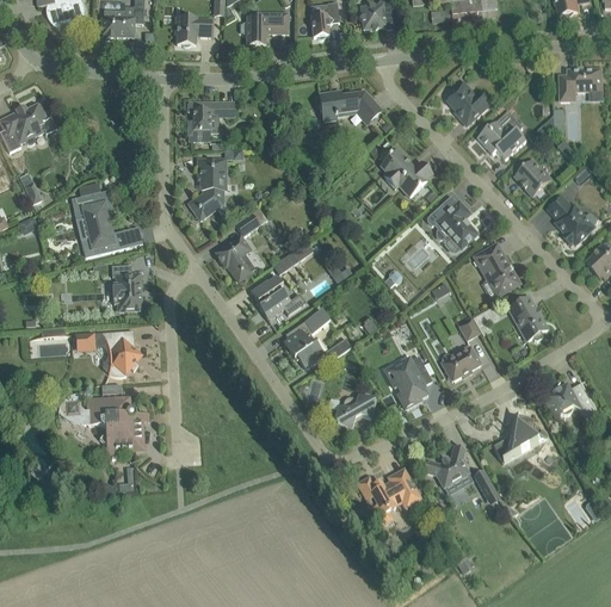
[(36,0),(37,6),(47,5),(49,10),(47,11),(47,12),(47,14),(47,16),(48,17),(48,18),(49,19),(50,22),(51,23),(53,24),(54,25),(55,26),(57,28),(59,28),(62,18),(67,18),(71,29),(72,28),(74,28),(75,26),(78,25),(79,24),(80,23),(80,22),(81,19),(82,18),(84,16),(84,14),(84,13),(84,12),(84,11),(84,8),(84,6),(84,5),(82,4),(82,1),(81,0),(36,0)]
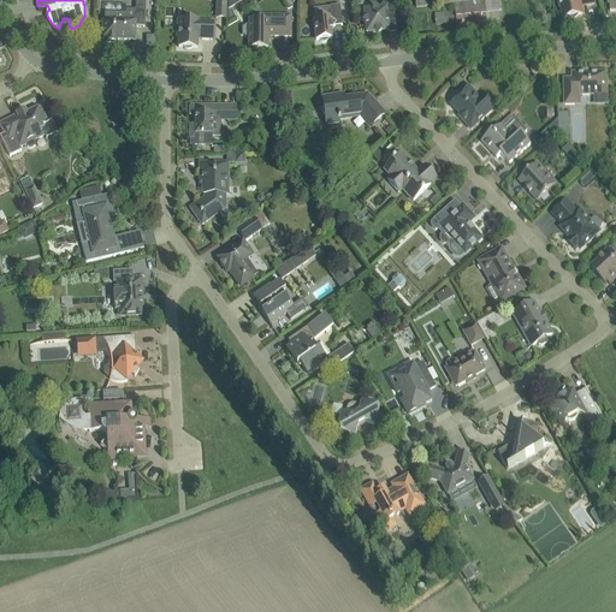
[(144,12),(144,0),(135,0),(136,6),(125,6),(125,12),(105,11),(105,16),(104,16),(102,23),(102,35),(105,35),(105,37),(117,39),(117,36),(135,36),(136,23),(144,23),(144,12)]
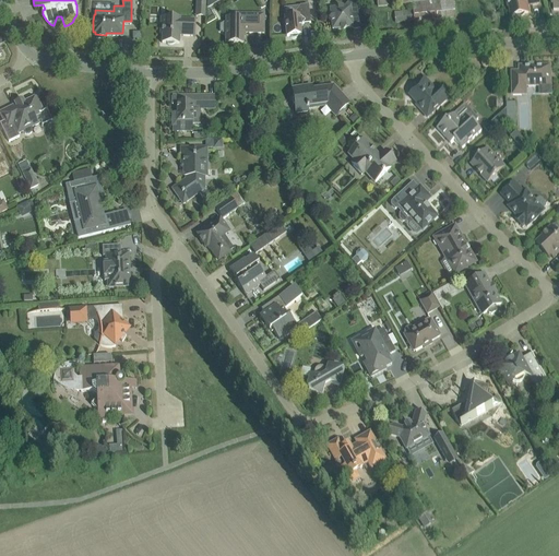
[(359,16),(357,6),(356,0),(347,0),(344,4),(340,2),(337,6),(330,6),(331,13),(328,16),(332,20),(332,26),(340,26),(343,28),(346,25),(353,24),(353,18),(359,16)]
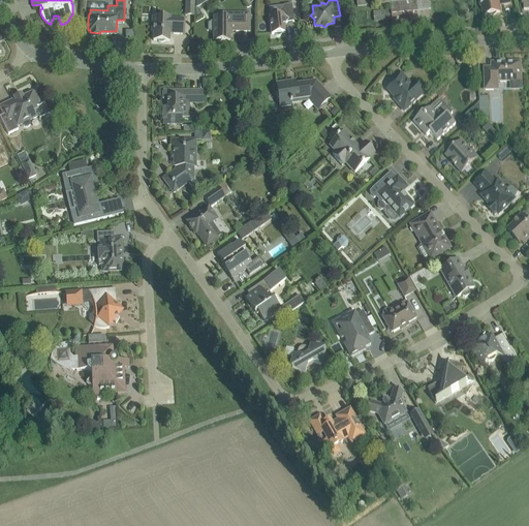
[(356,0),(358,4),(390,0),(391,6),(373,8),(374,19),(392,17),(392,19),(432,13),(430,0),(356,0)]
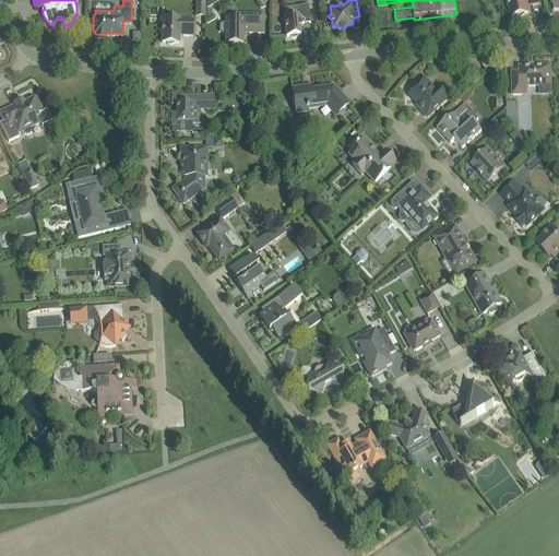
[(539,0),(508,0),(509,4),(510,3),(512,13),(515,13),(516,14),(518,15),(520,15),(521,15),(522,15),(523,14),(524,13),(525,12),(525,11),(528,10),(527,2),(539,0)]
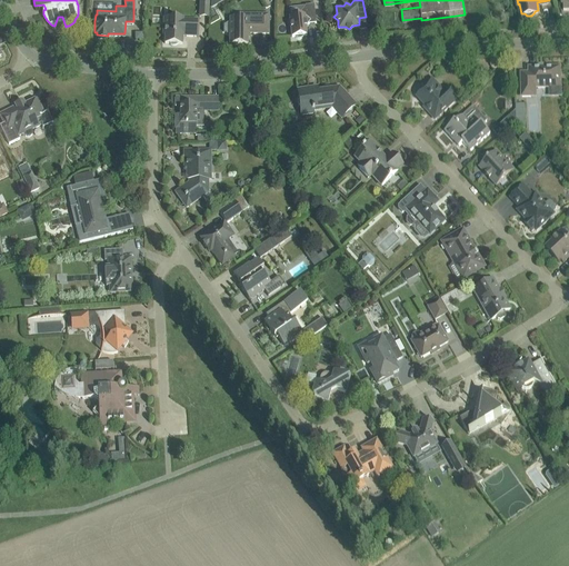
[(298,12),(289,13),(290,23),(292,35),(295,33),(295,35),(296,36),(298,36),(299,37),(301,36),(302,35),(303,33),(303,32),(307,32),(306,25),(308,21),(316,20),(315,9),(313,1),(306,2),(298,12)]
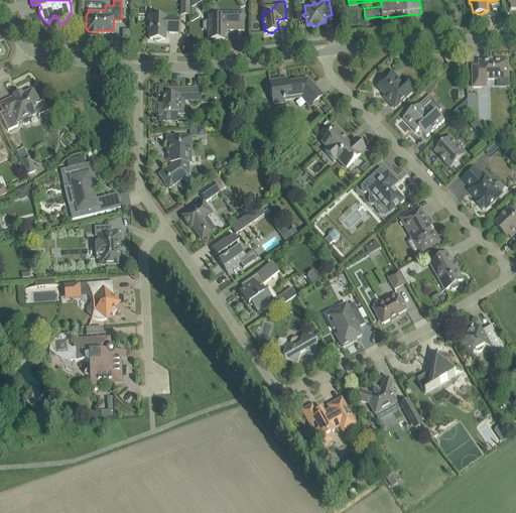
[(244,28),(244,18),(244,10),(218,10),(218,14),(209,14),(209,17),(208,17),(203,20),(203,26),(208,29),(209,29),(209,37),(225,37),(225,27),(244,28)]
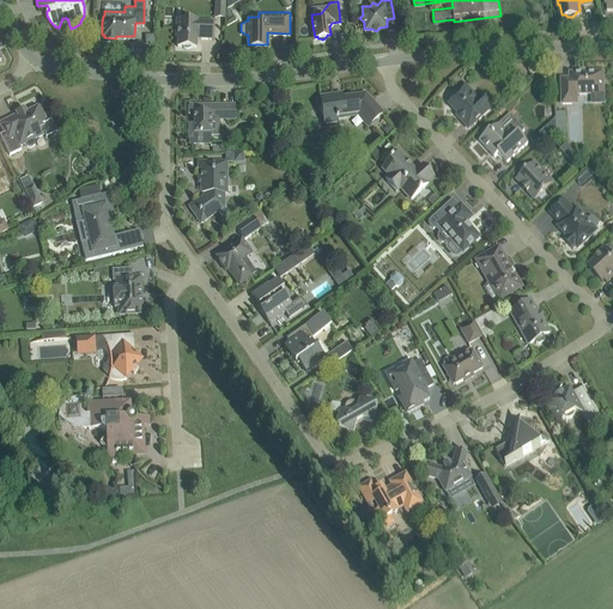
[(176,22),(176,34),(178,34),(177,43),(182,44),(183,44),(183,46),(184,47),(187,47),(188,47),(189,46),(190,46),(192,44),(196,44),(196,35),(201,35),(201,36),(212,36),(212,24),(212,18),(198,18),(198,17),(176,16),(176,22)]
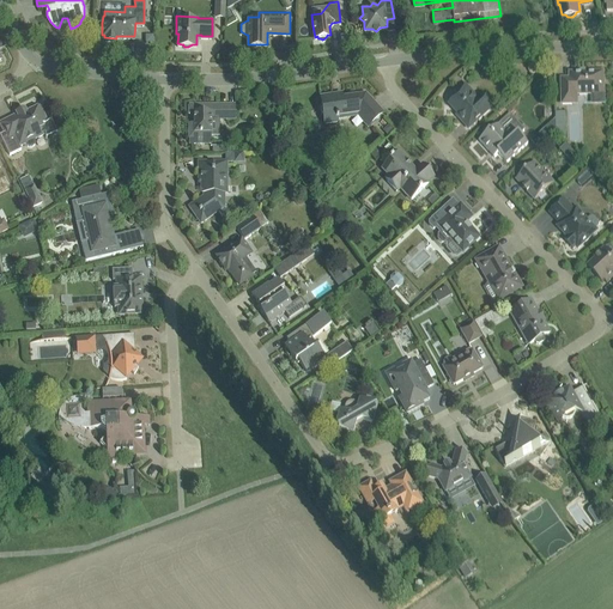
[(539,67),(544,65),(541,60),(536,62),(533,61),(530,62),(529,66),(530,69),(534,71),(538,69),(539,67)]
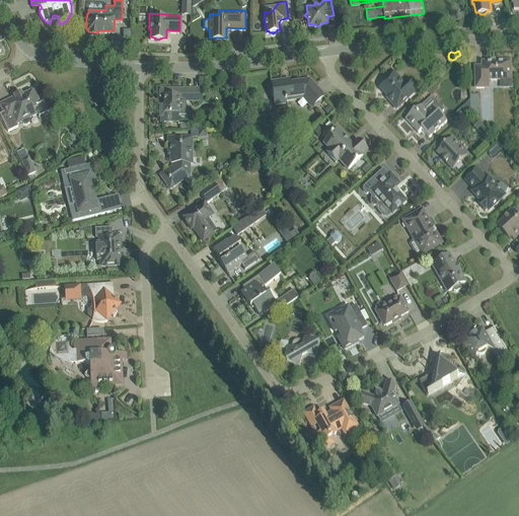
[(511,76),(511,68),(511,58),(483,59),(483,64),(475,64),(476,85),(489,85),(489,77),(511,76)]
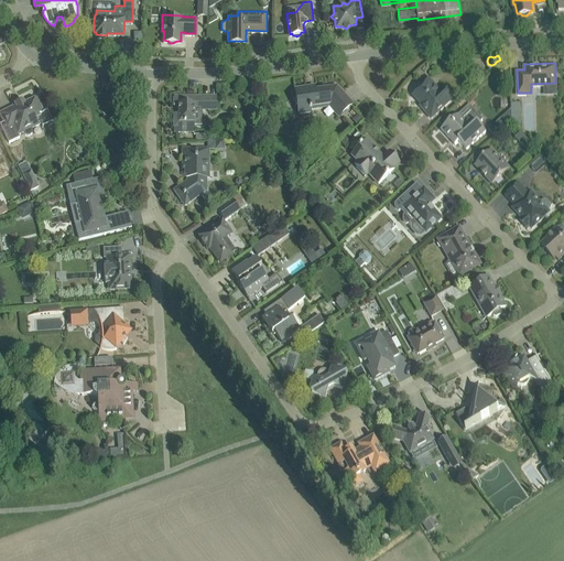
[(455,94),(454,93),(446,84),(438,92),(433,85),(435,83),(429,76),(420,84),(422,86),(414,94),(422,103),(421,104),(432,116),(449,100),(455,94)]
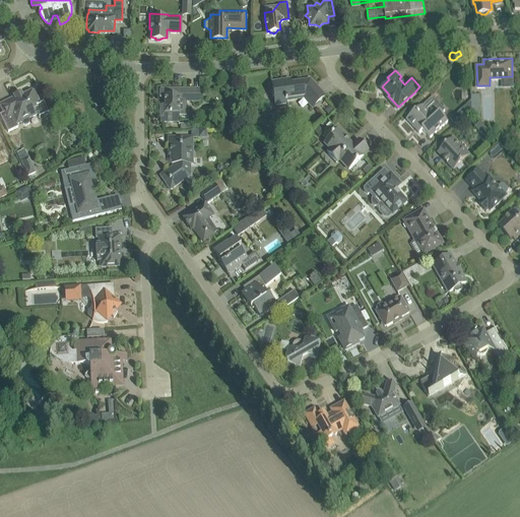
[(312,105),(317,100),(325,93),(312,79),(310,81),(307,77),(290,80),(290,77),(272,80),(275,103),(286,101),(285,98),(304,95),(312,105)]
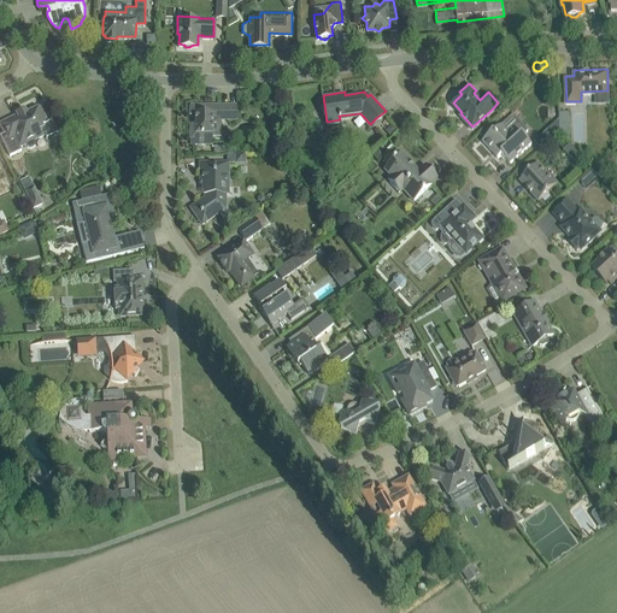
[(238,117),(238,115),(238,102),(191,102),(191,112),(195,112),(195,128),(191,128),(191,141),(212,141),(212,117),(228,117),(238,117)]
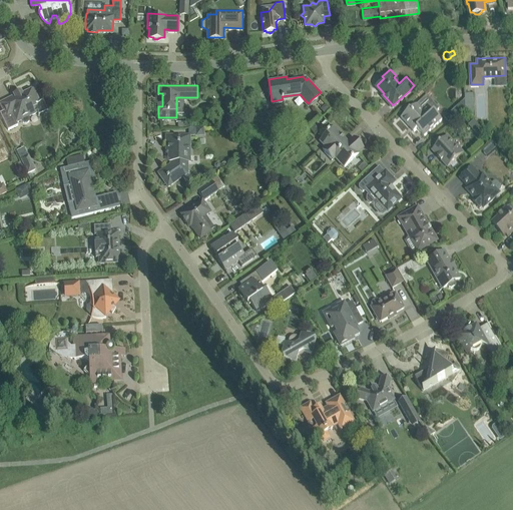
[(0,101),(3,108),(0,109),(0,111),(8,127),(18,122),(16,120),(21,117),(21,118),(23,120),(26,120),(28,119),(30,116),(29,114),(43,106),(37,95),(33,86),(16,94),(16,93),(15,93),(14,93),(0,100),(0,101)]
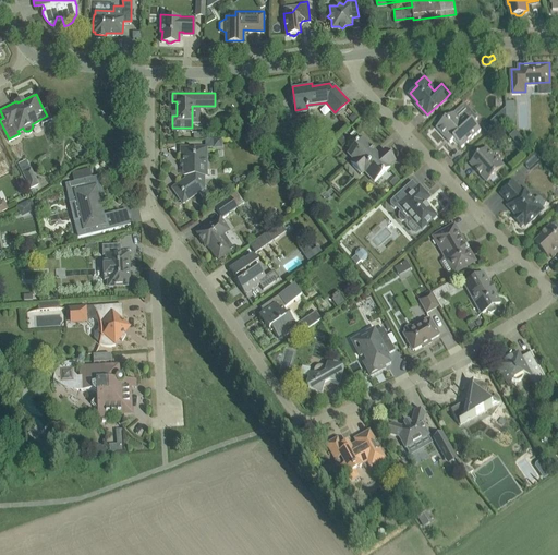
[(500,123),(506,118),(506,106),(495,117),(500,123)]
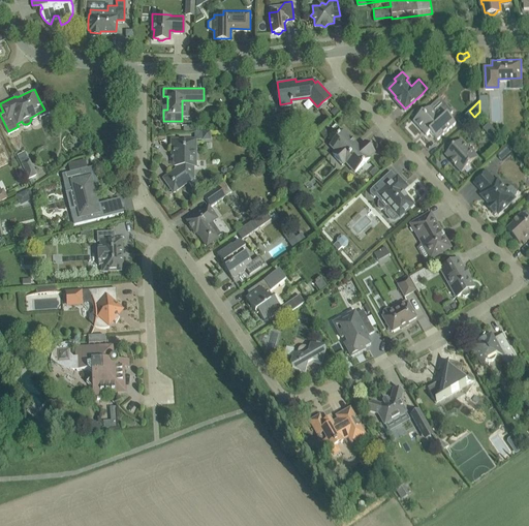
[(335,104),(330,110),(335,115),(340,110),(335,104)]
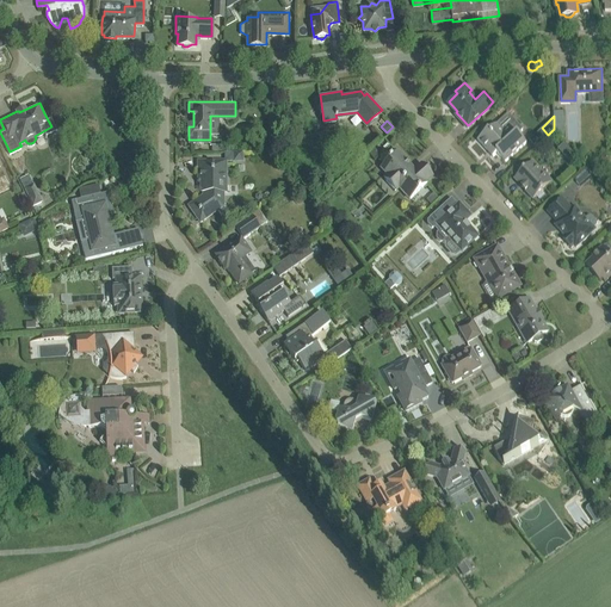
[(505,159),(514,152),(526,140),(518,130),(517,130),(511,124),(504,130),(497,122),(489,128),(488,128),(477,137),(487,147),(489,144),(494,152),(492,153),(493,154),(498,150),(505,159)]
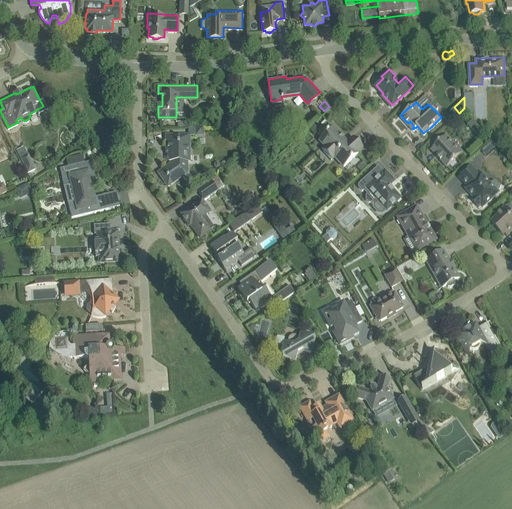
[(473,117),(467,122),(476,133),(482,127),(473,117)]
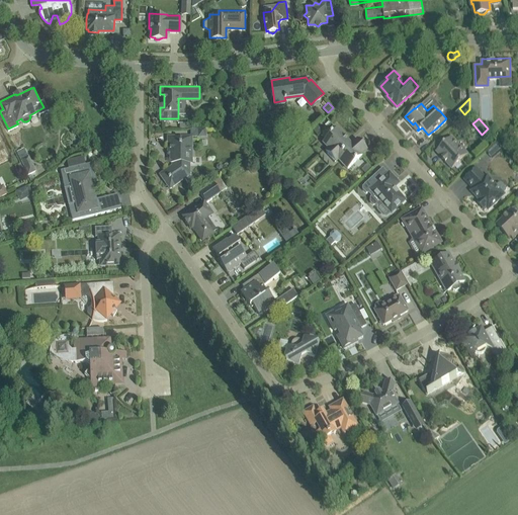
[(324,127),(319,122),(313,127),(318,133),(324,127)]
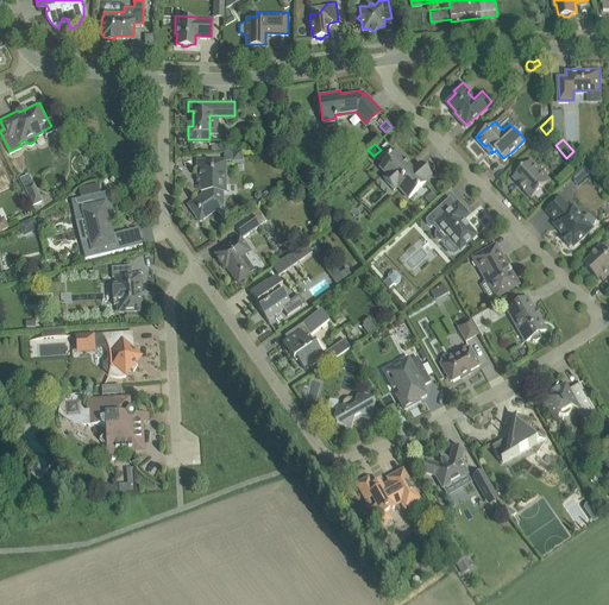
[(243,147),(232,149),(233,159),(243,158),(243,147)]
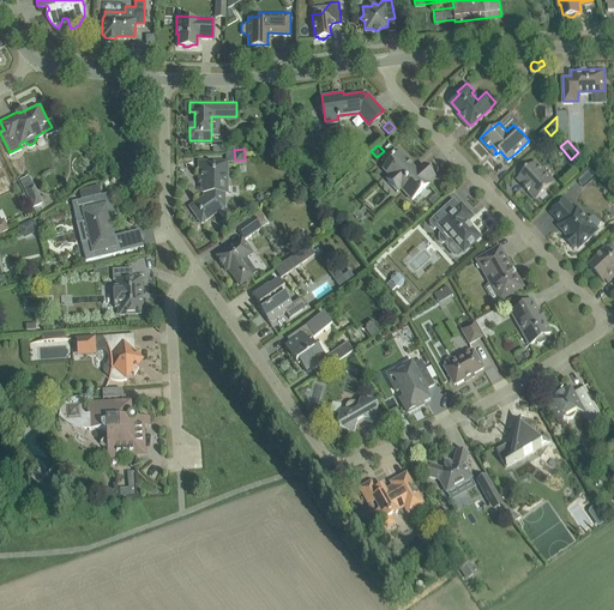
[(413,197),(420,191),(428,182),(427,180),(434,173),(425,162),(416,169),(411,164),(411,163),(399,150),(383,164),(390,173),(386,176),(397,188),(401,185),(413,197)]
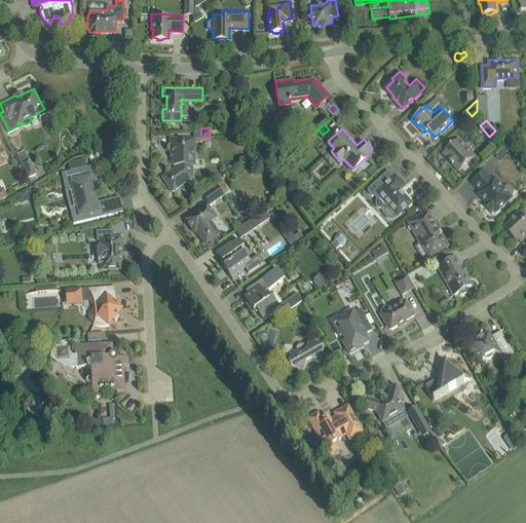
[(173,189),(181,183),(192,175),(192,163),(195,163),(194,137),(171,137),(171,154),(175,154),(175,166),(162,175),(173,189)]
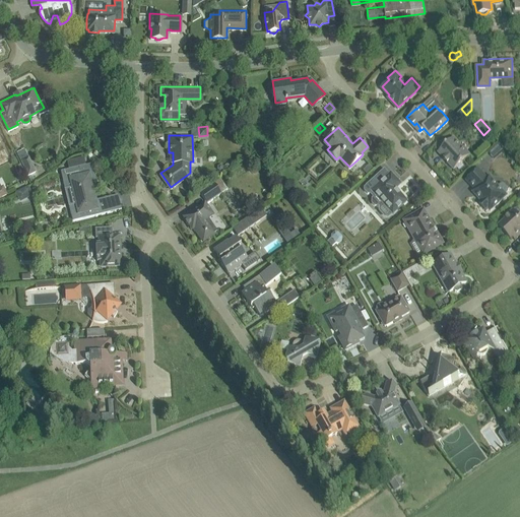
[(454,168),(461,160),(469,153),(454,136),(438,150),(444,156),(444,157),(447,162),(448,160),(454,168)]
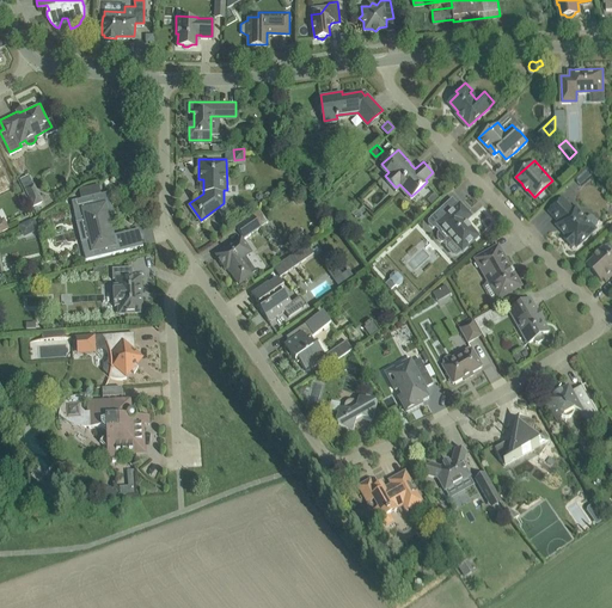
[(34,203),(42,200),(34,182),(25,186),(34,203)]
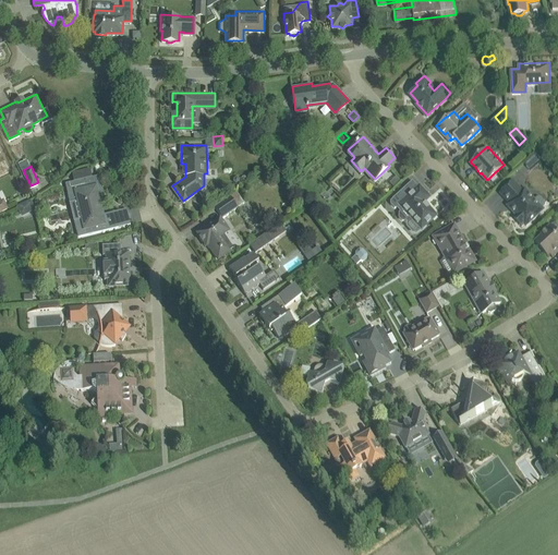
[(77,234),(107,228),(118,225),(114,209),(100,213),(96,194),(105,193),(99,173),(65,181),(70,201),(76,198),(79,208),(74,209),(76,218),(74,219),(77,234)]
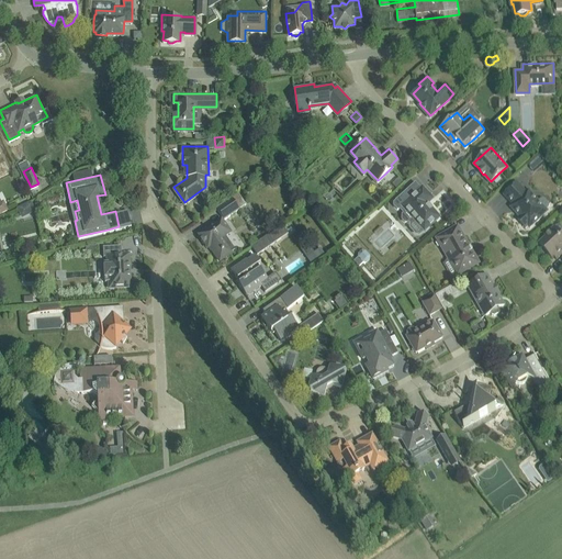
[(398,176),(392,181),(396,186),(403,180),(398,176)]
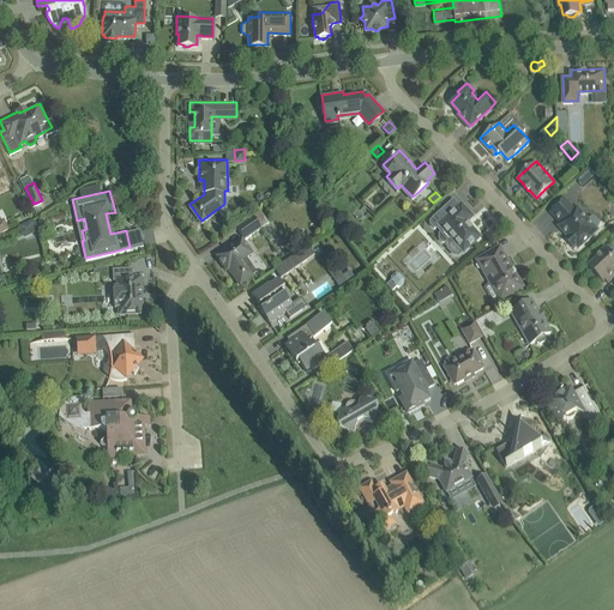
[(588,217),(578,205),(575,207),(565,197),(551,210),(561,222),(559,223),(569,235),(566,237),(575,246),(577,243),(579,246),(588,237),(599,228),(597,227),(599,227),(601,224),(601,221),(600,218),(596,216),(594,213),(591,213),(589,216),(588,217)]
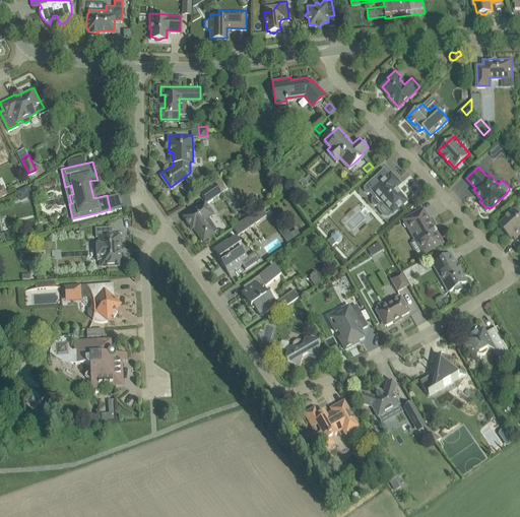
[(364,185),(364,188),(368,191),(370,191),(373,195),(372,196),(372,200),(375,203),(379,204),(382,201),(387,207),(391,212),(392,211),(398,205),(406,199),(395,186),(397,184),(400,182),(396,178),(390,172),(382,179),(377,174),(369,181),(367,183),(364,185)]
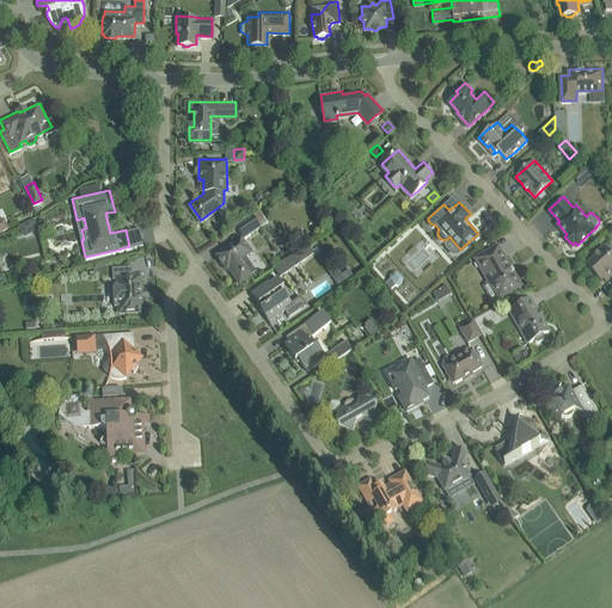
[(268,220),(259,208),(236,223),(244,237),(261,225),(268,220)]
